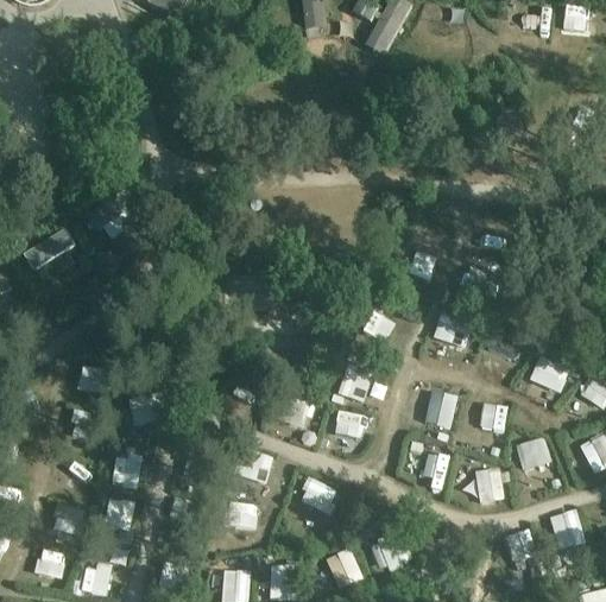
[(145,0),(182,17),(189,0),(145,0)]
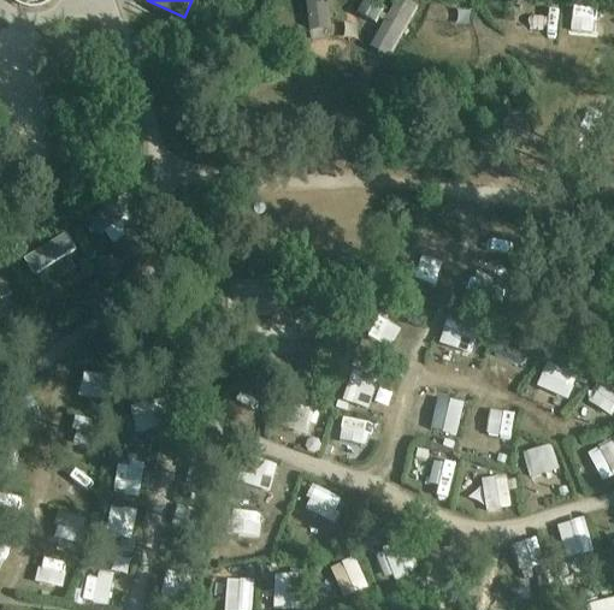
[(306,0),(311,35),(331,33),(328,0),(306,0)]
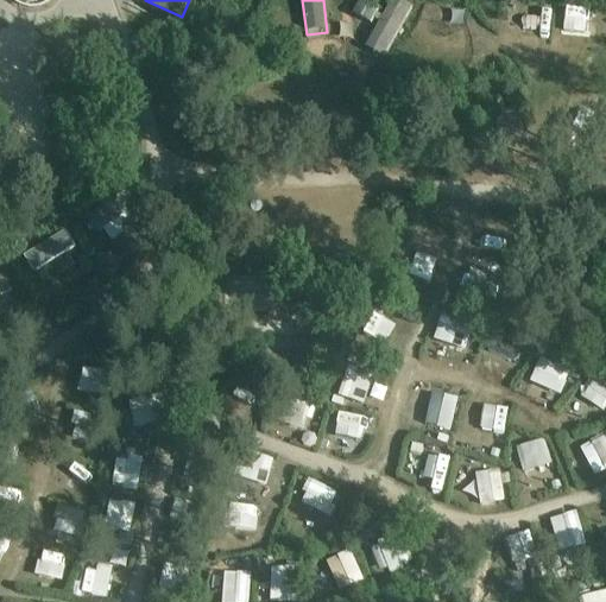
[(383,56),(409,8),(395,0),(389,0),(365,46),(383,56)]
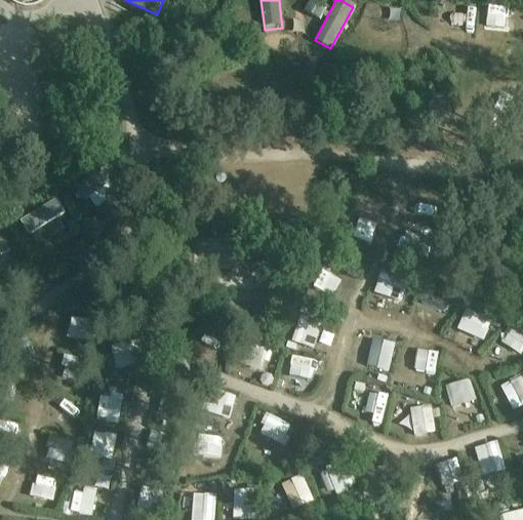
[(449,2),(448,25),(470,26),(471,3),(449,2)]
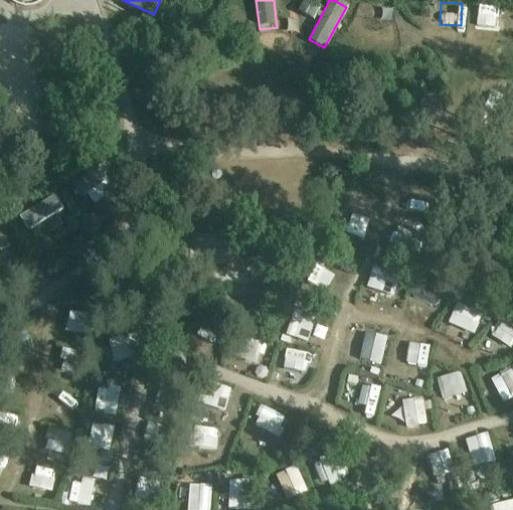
[(480,28),(507,30),(509,8),(482,5),(480,28)]
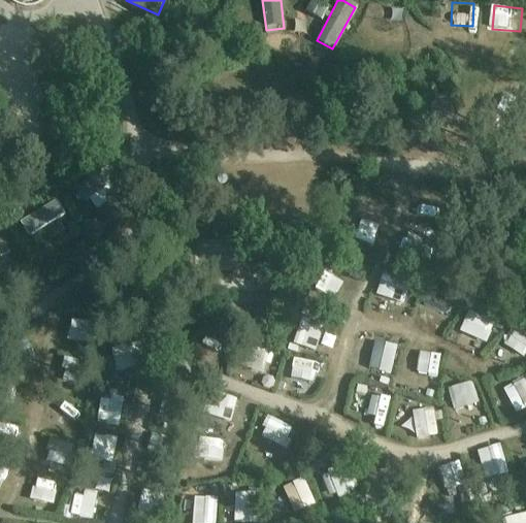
[(112,164),(78,185),(87,198),(121,176),(112,164)]
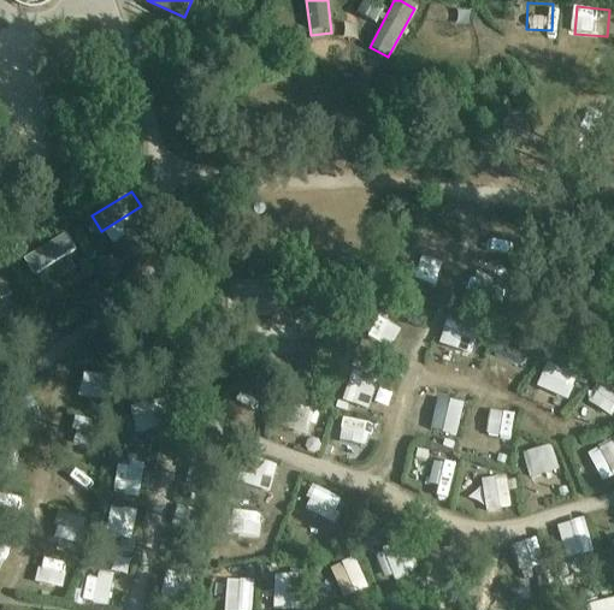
[(69,230),(27,255),(36,271),(77,246),(69,230)]
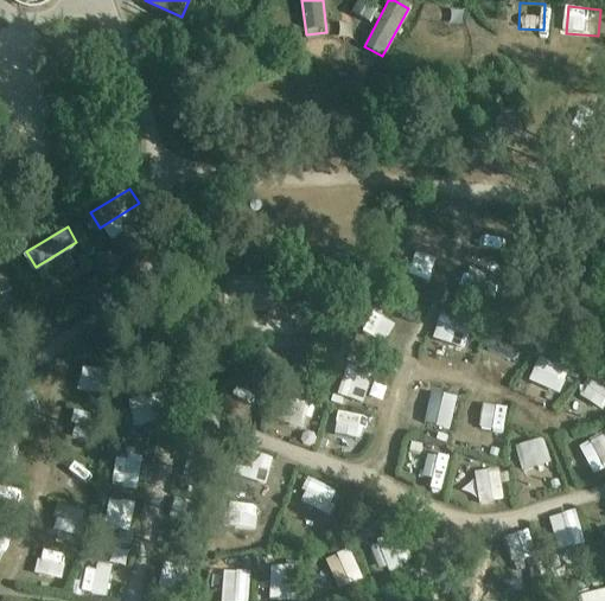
[(407,272),(427,280),(438,256),(419,248),(407,272)]
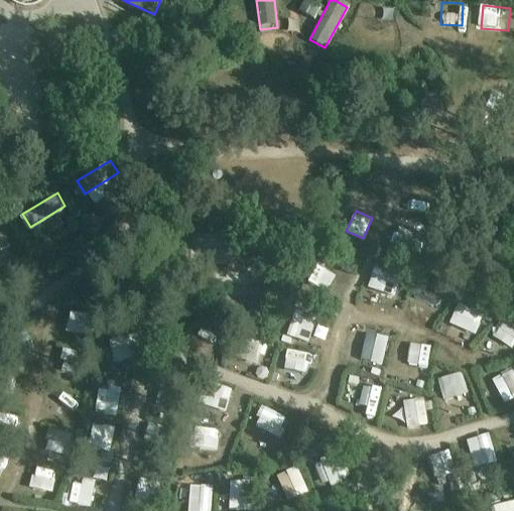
[(78,218),(71,221),(74,228),(81,225),(78,218)]
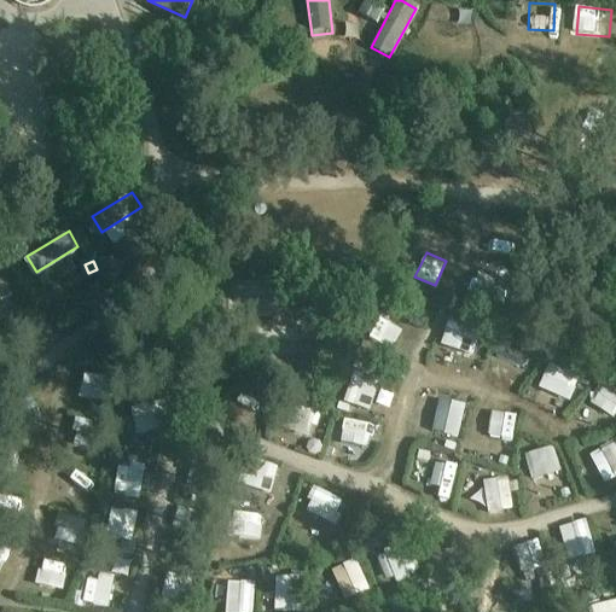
[(5,274),(0,277),(0,297),(15,290),(5,274)]
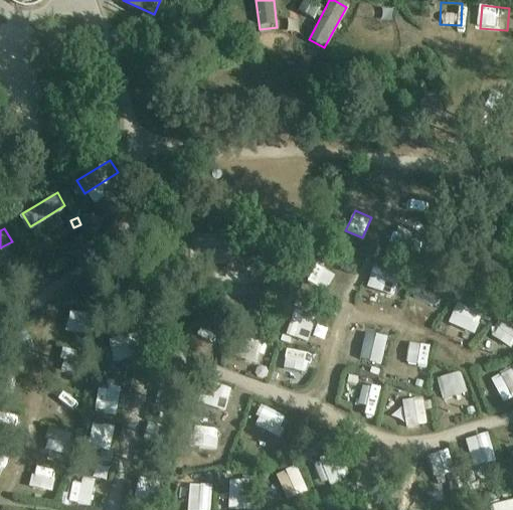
[(37,255),(23,261),(30,277),(45,270),(37,255)]
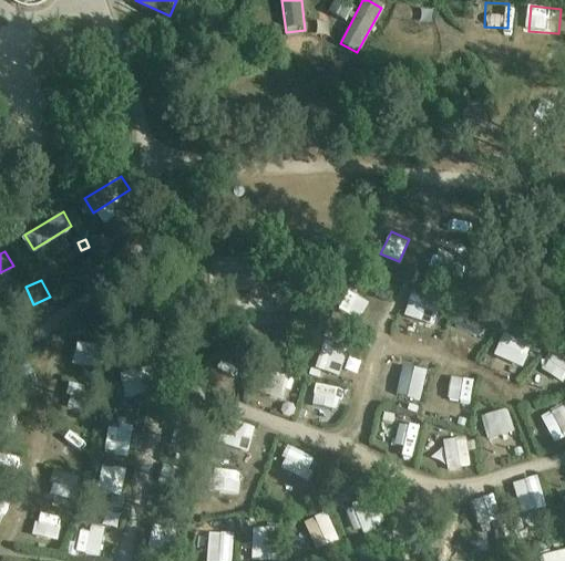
[(368,312),(376,293),(355,284),(347,303),(368,312)]
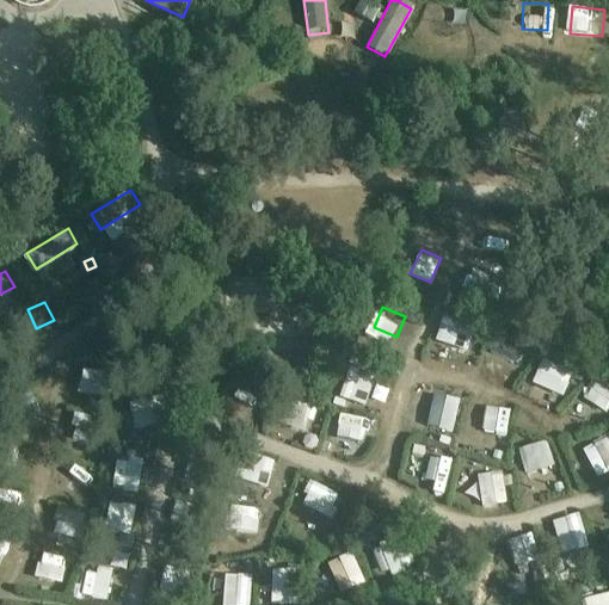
[(22,313),(12,314),(14,323),(23,322),(22,313)]
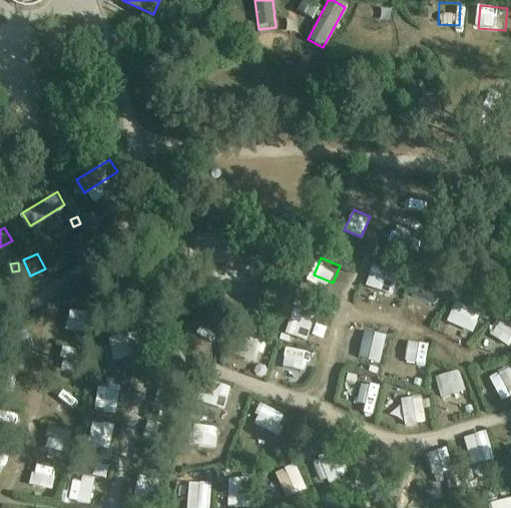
[(394,296),(398,275),(373,270),(369,291),(394,296)]
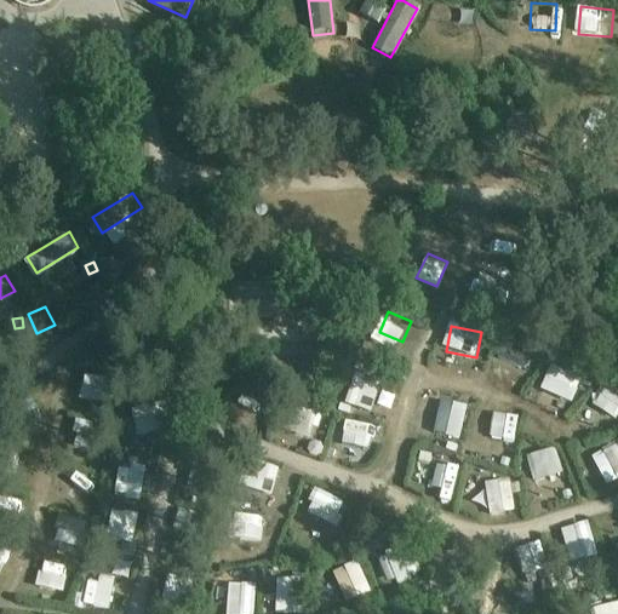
[(548,365),(542,391),(574,400),(581,372),(548,365)]
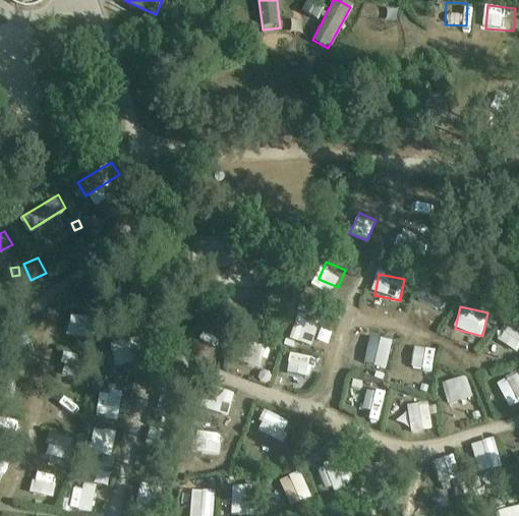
[(289,336),(310,345),(321,320),(299,310),(289,336)]
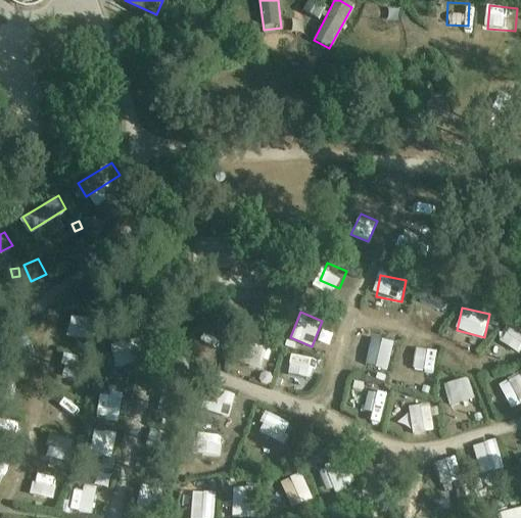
[(90,337),(91,316),(68,315),(67,336),(90,337)]
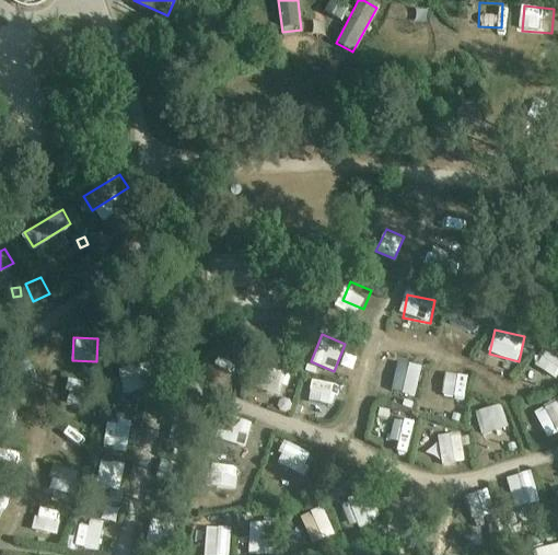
[(557,350),(544,346),(535,367),(557,376),(557,350)]
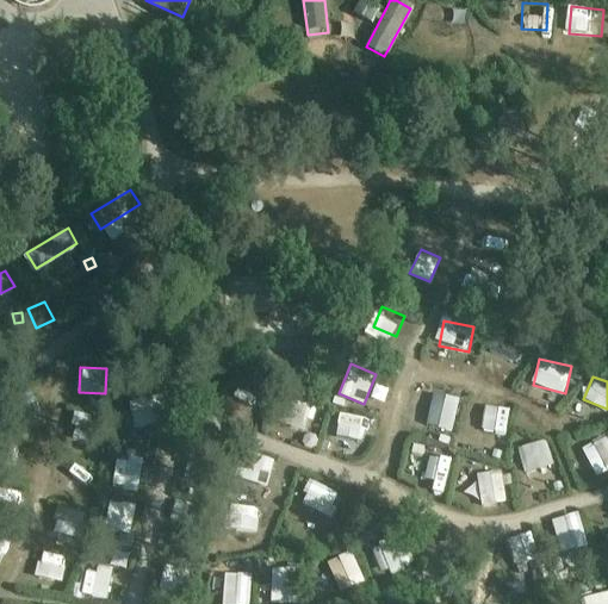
[(230,409),(248,416),(258,394),(240,387),(230,409)]
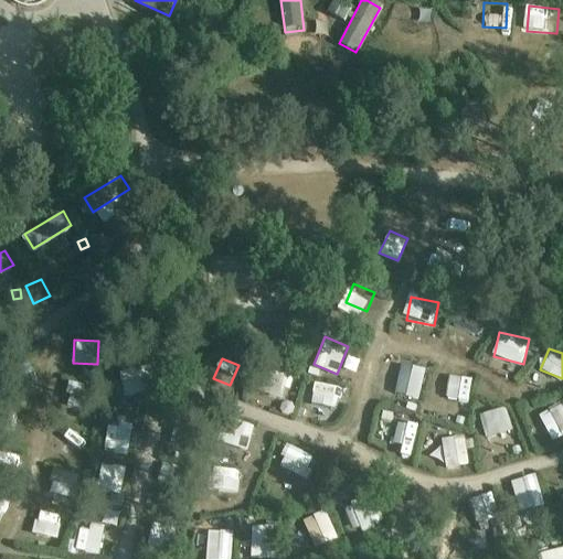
[(400,364),(396,394),(421,396),(424,366),(400,364)]
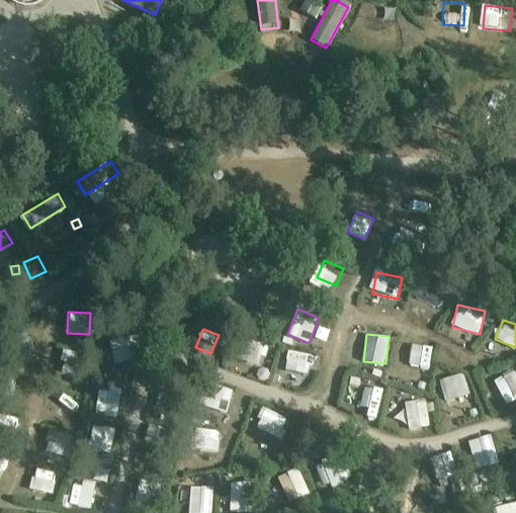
[(111,338),(112,360),(132,359),(131,338),(111,338)]
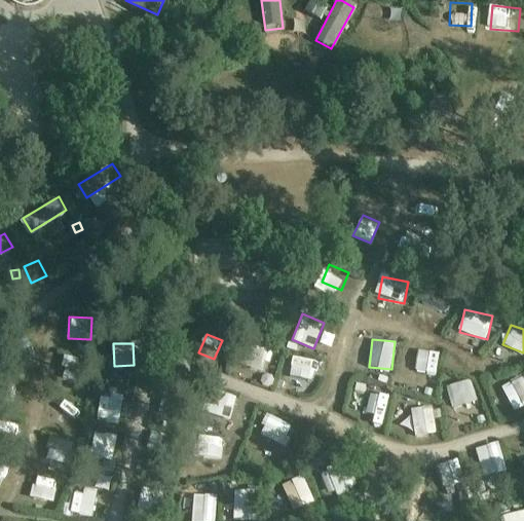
[(62,357),(65,373),(81,369),(78,354),(62,357)]
